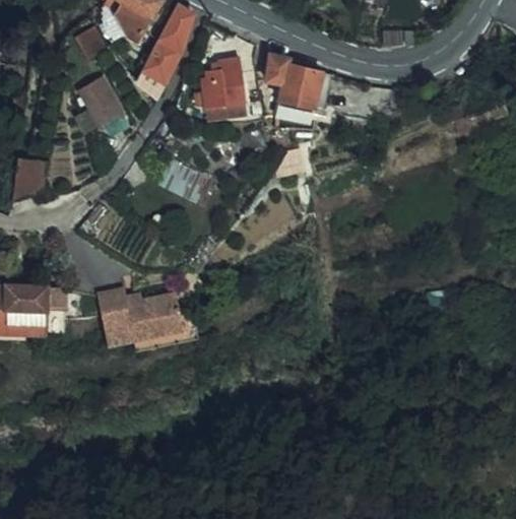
[(165,0),(164,0),(123,0),(117,9),(127,31),(138,40),(165,0)]
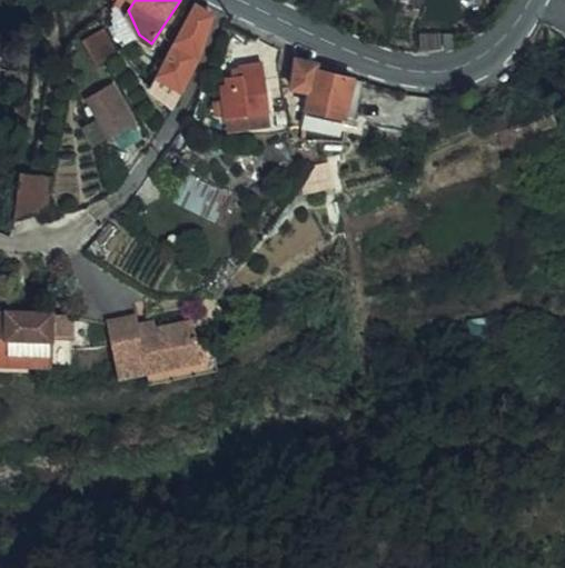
[(211,13),(196,3),(154,76),(178,90),(197,56),(211,13)]
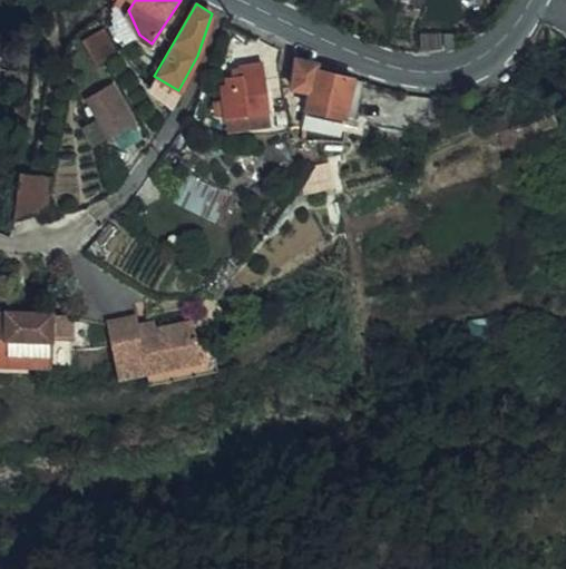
[(118,57),(101,37),(86,50),(104,70),(118,57)]
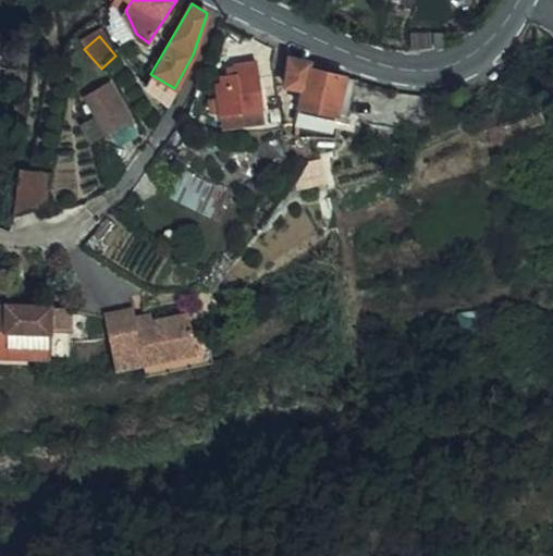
[(302,94),(298,110),(336,119),(342,79),(306,71),(307,65),(289,61),(283,88),(302,94)]
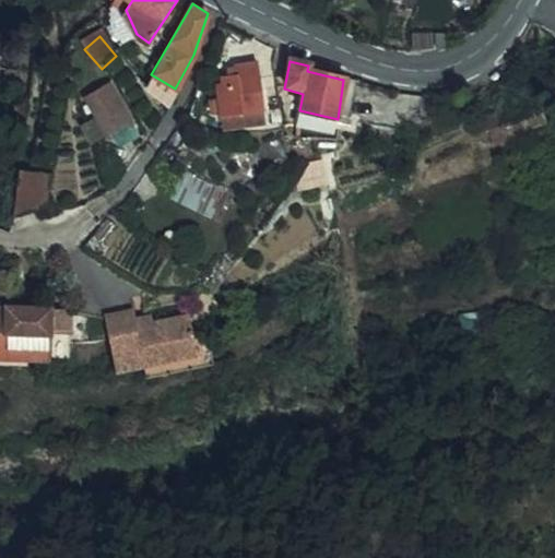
[(254,78),(259,78),(258,62),(236,63),(237,67),(237,75),(245,76),(254,78)]
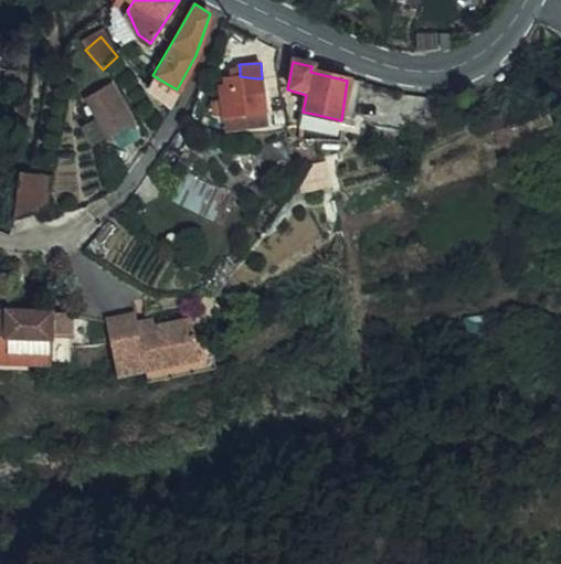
[(247,77),(240,76),(231,75),(230,77),(224,78),(224,86),(220,87),(221,113),(264,112),(262,78),(256,78),(247,77)]
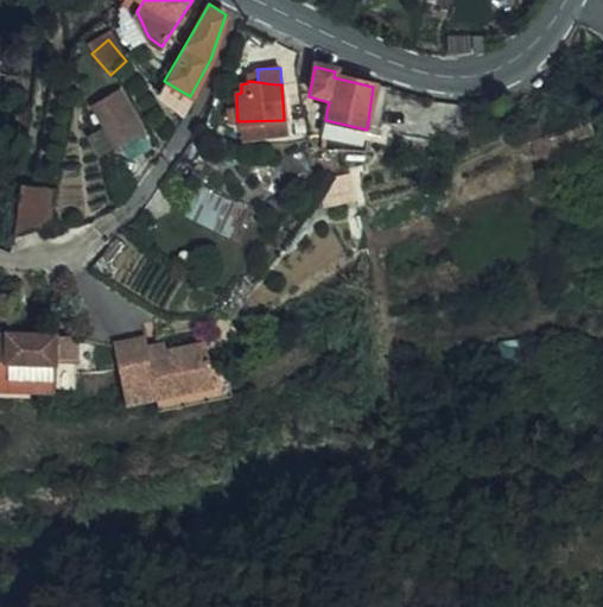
[(110,120),(122,141),(139,131),(118,89),(89,103),(100,126),(110,120)]
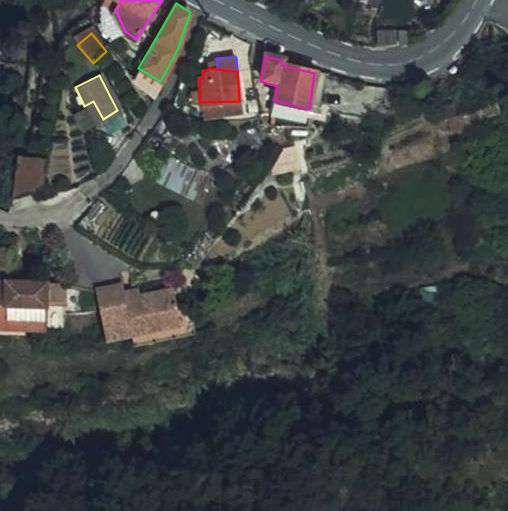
[(84,106),(93,124),(103,119),(93,101),(84,106)]
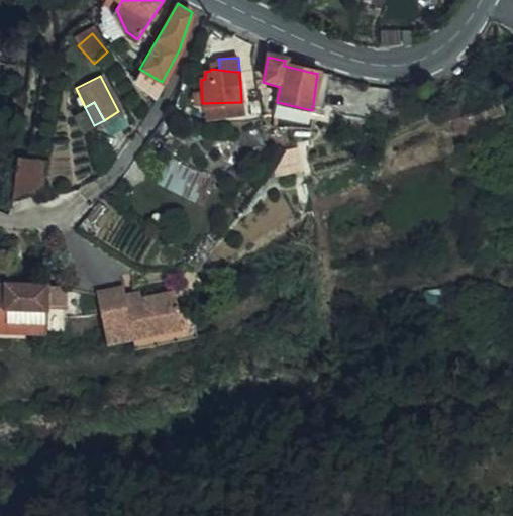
[(52,157),(24,153),(18,188),(43,195),(52,157)]
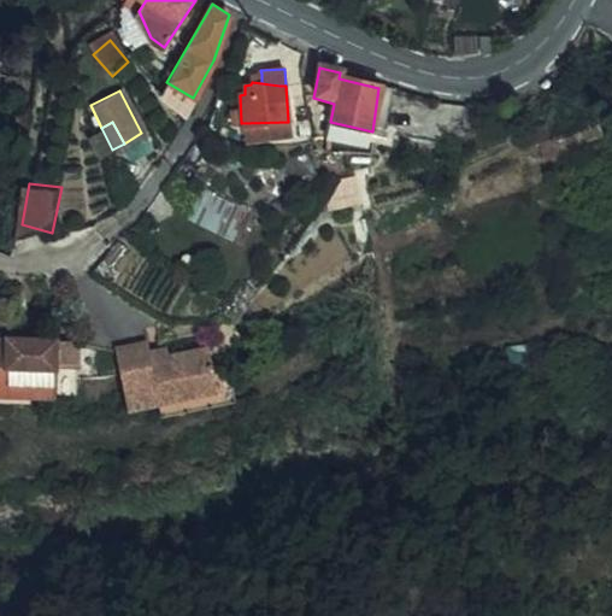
[(236,241),(251,210),(204,188),(189,218),(236,241)]
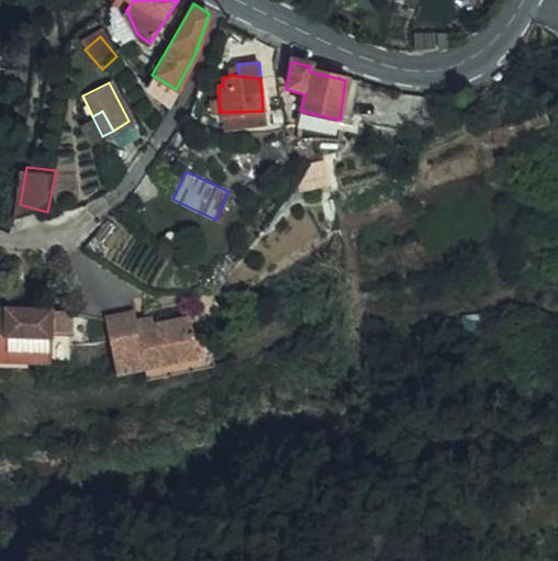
[(196,318),(216,306),(214,303),(208,293),(189,307),(196,318)]
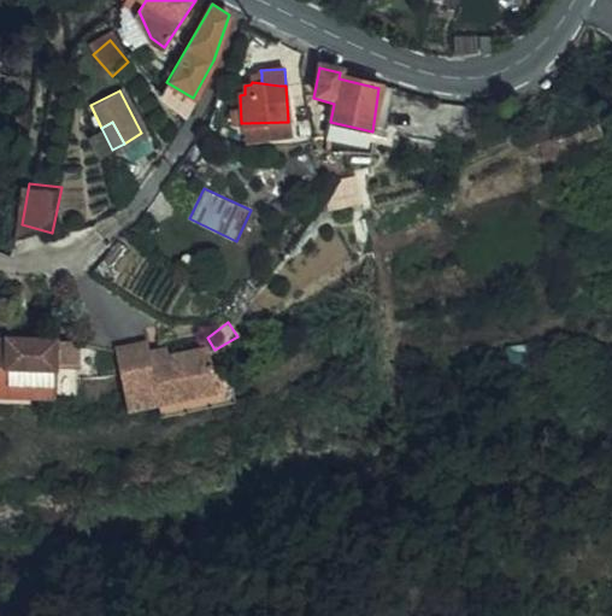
[(0,369),(42,374),(51,375),(52,367),(56,339),(0,332),(0,369)]
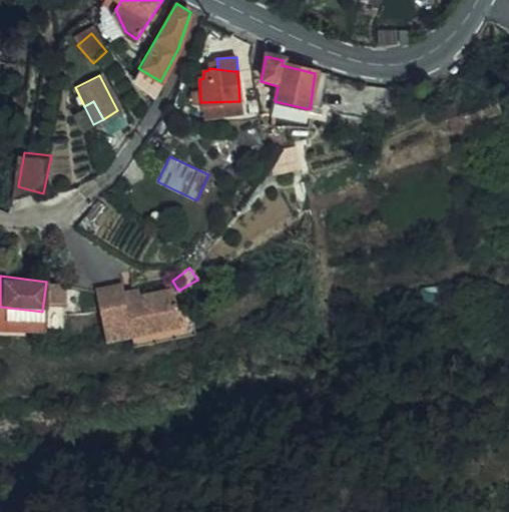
[(62,308),(66,285),(46,282),(43,305),(62,308)]
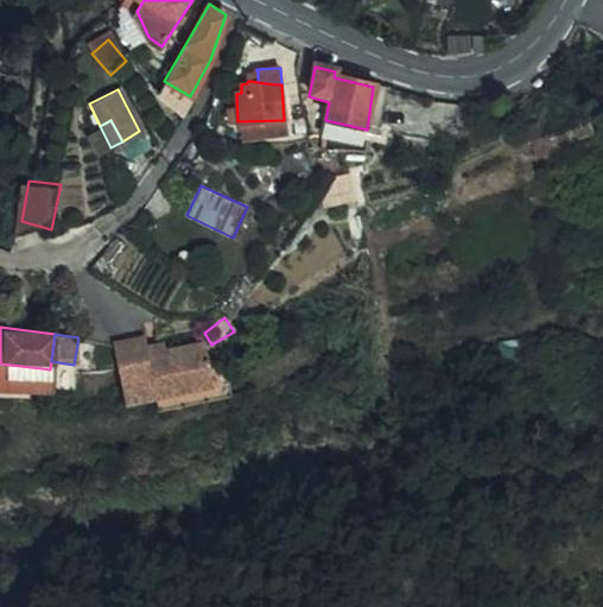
[(164,353),(150,355),(148,348),(146,339),(114,343),(125,403),(156,398),(184,393),(188,406),(230,399),(226,368),(211,371),(207,347),(164,353)]
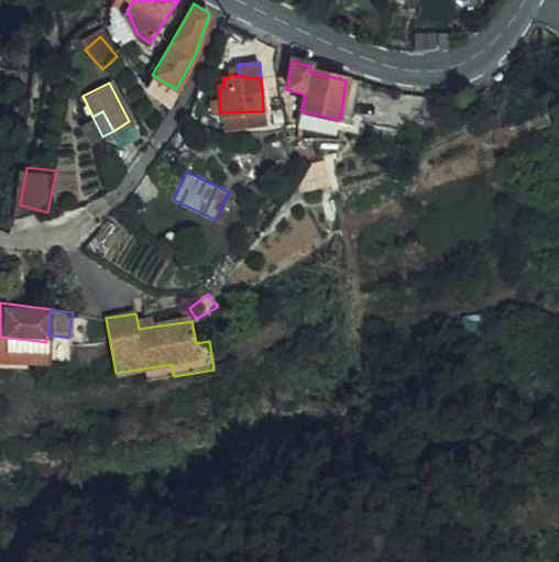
[(0,357),(36,363),(39,341),(0,337),(0,357)]
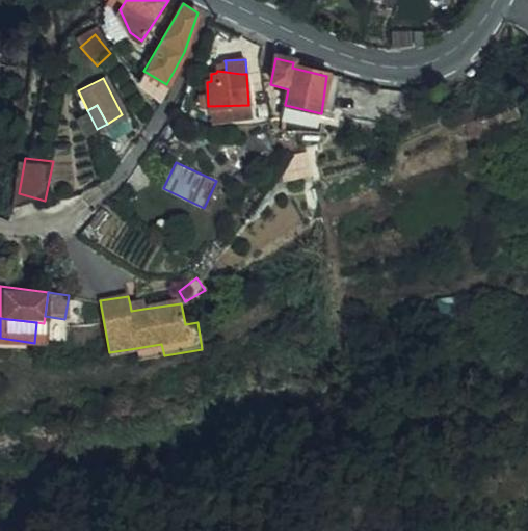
[(42,344),(44,323),(36,322),(34,343),(42,344)]
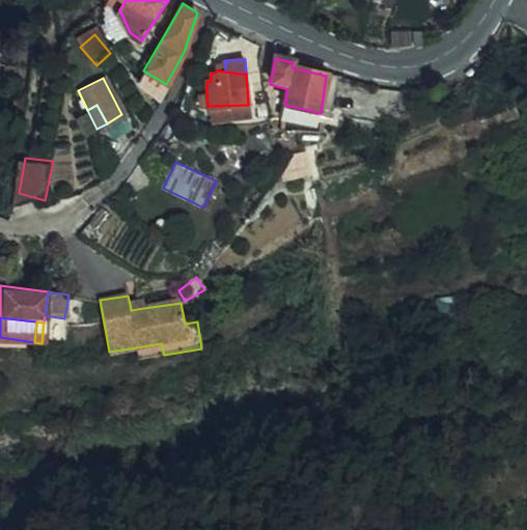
[(164,355),(161,343),(136,347),(139,359),(164,355)]
